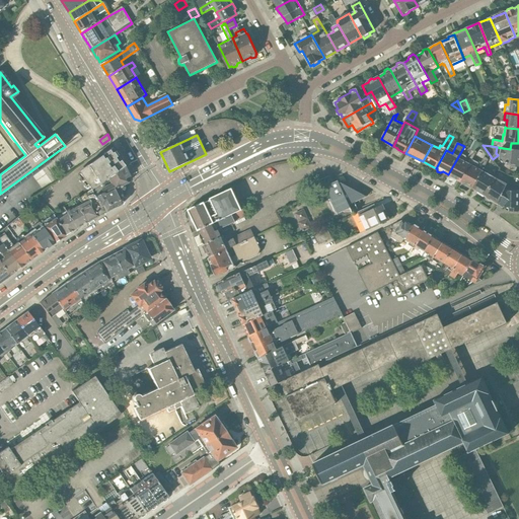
[(92,190),(126,166),(123,161),(113,147),(79,170),(80,172),(78,173),(79,175),(81,174),(92,190)]
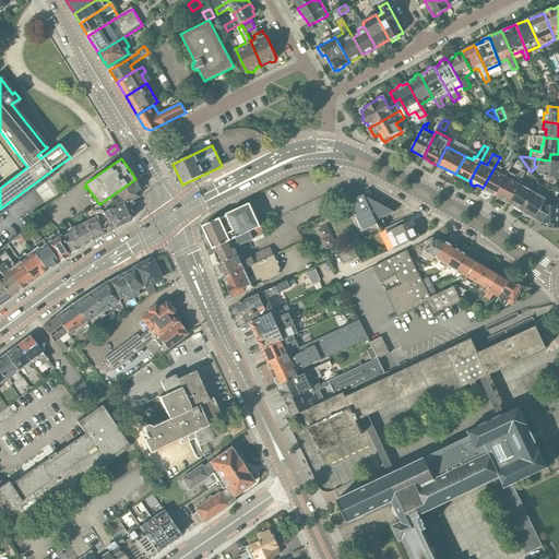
[(558,161),(549,161),(542,159),(539,171),(542,175),(547,176),(546,178),(558,179),(558,161)]
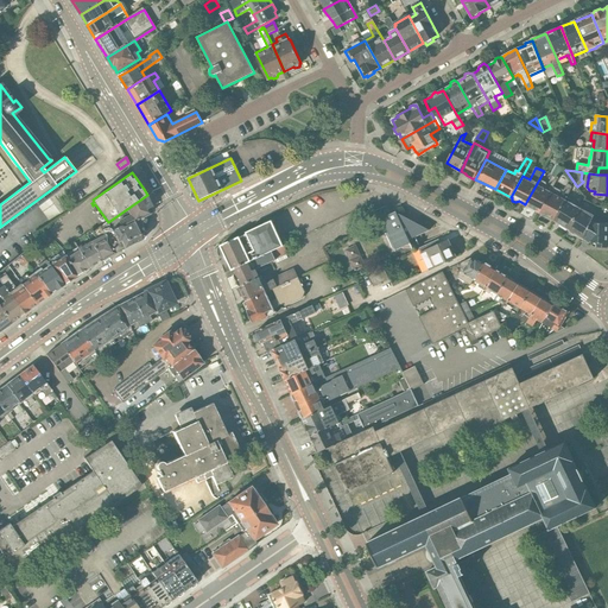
[(539,213),(551,191),(548,190),(544,189),(546,185),(545,183),(539,179),(525,204),(539,213)]
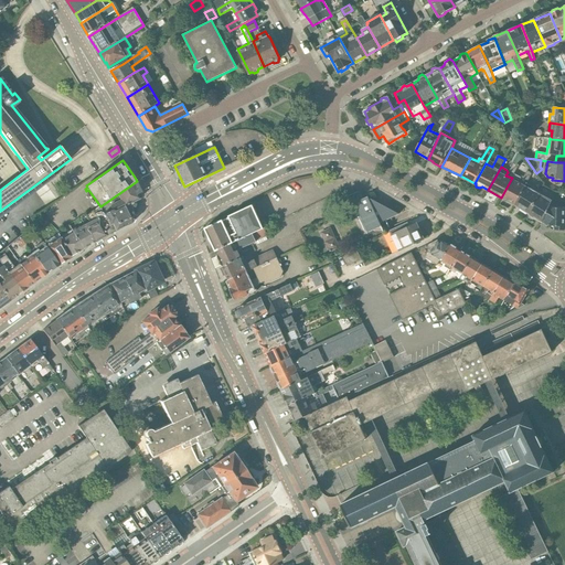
[(512,178),(501,198),(515,205),(526,183),(532,173),(528,171),(523,177),(521,176),(520,177),(514,173),(512,178)]
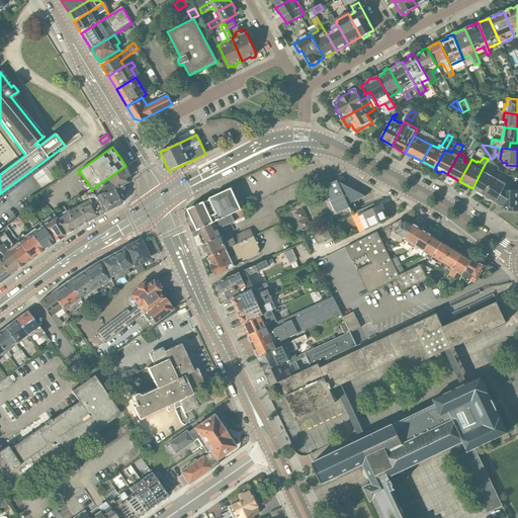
[(85,193),(87,197),(93,193),(95,196),(102,192),(103,193),(106,192),(122,184),(127,182),(125,177),(130,176),(125,166),(92,189),(85,193)]
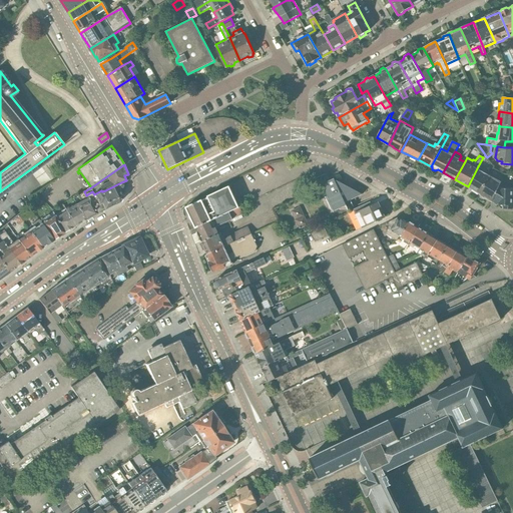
[(478,166),(468,186),(474,189),(473,191),(478,195),(479,193),(480,194),(490,175),(484,172),(485,170),(478,166)]
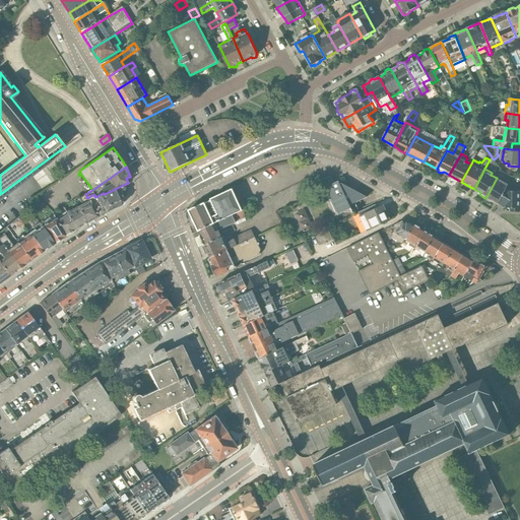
[(333,184),(329,177),(315,183),(319,191),(326,188),(330,196),(339,213),(350,208),(349,205),(356,202),(368,197),(341,183),(341,184),(340,184),(338,181),(333,184)]
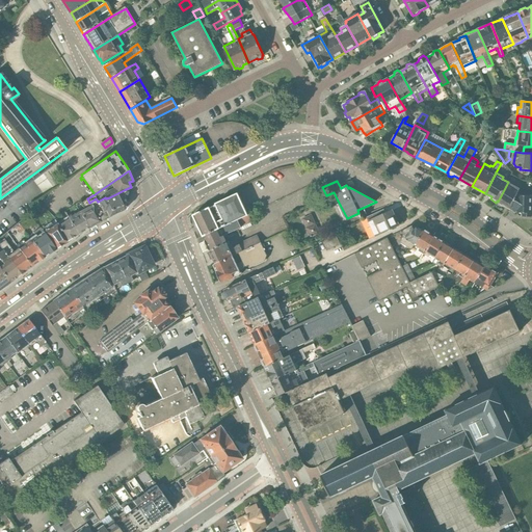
[(510,209),(517,193),(520,188),(508,182),(498,202),(500,203),(499,204),(505,208),(506,206),(510,209)]
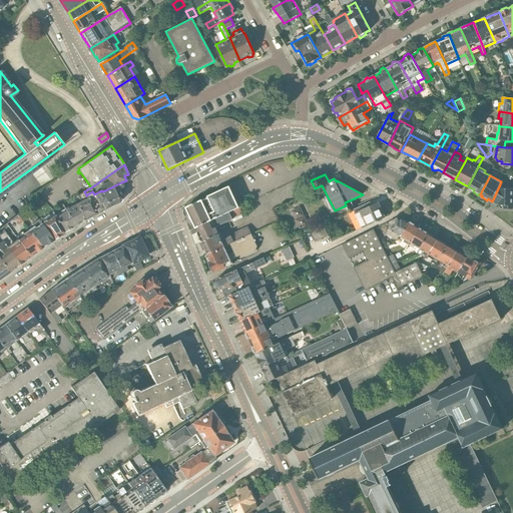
[(105,190),(112,205),(121,201),(122,196),(119,189),(122,188),(123,185),(121,182),(105,190)]
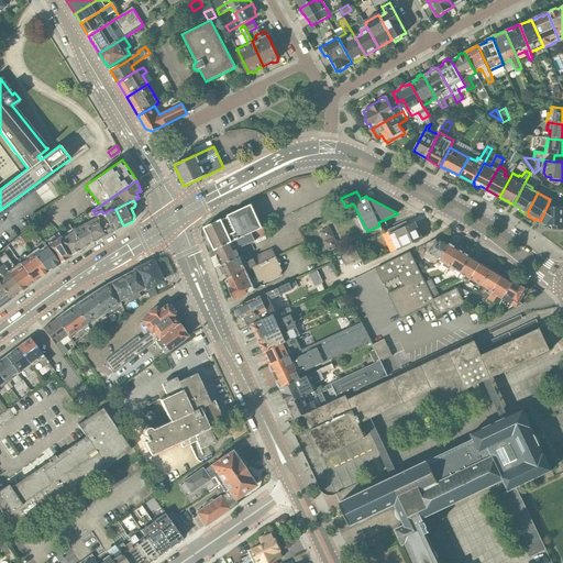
[(216,251),(263,229),(252,205),(229,216),(229,218),(222,221),(222,220),(205,228),(216,251)]
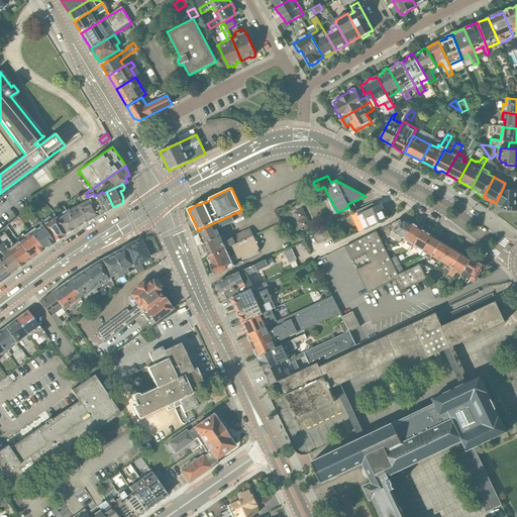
[(510,188),(503,188),(496,203),(502,207),(508,207),(508,211),(516,210),(516,190),(510,190),(510,188)]
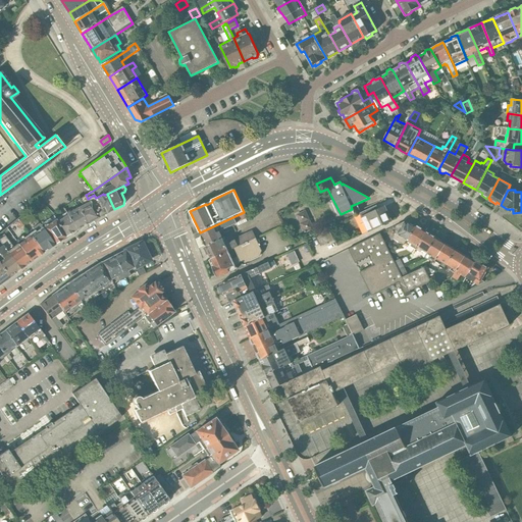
[(88,199),(99,217),(114,209),(107,194),(104,195),(103,194),(96,198),(94,195),(88,199)]
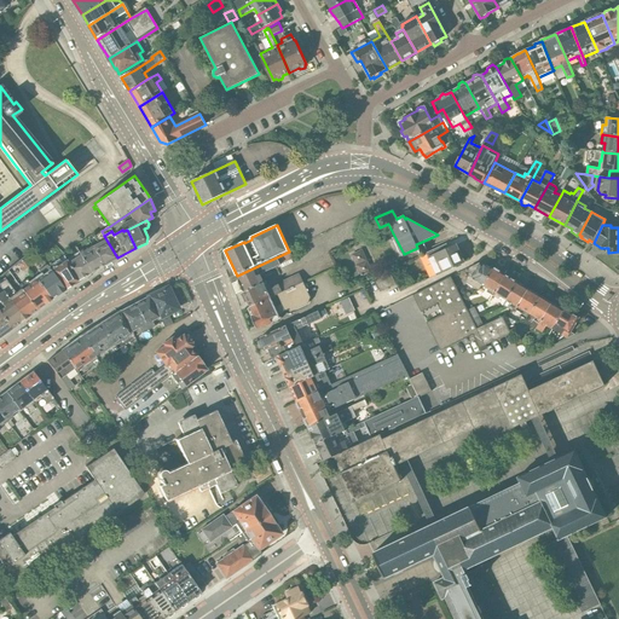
[(92,246),(104,266),(117,258),(104,236),(102,231),(93,236),(97,243),(92,246)]
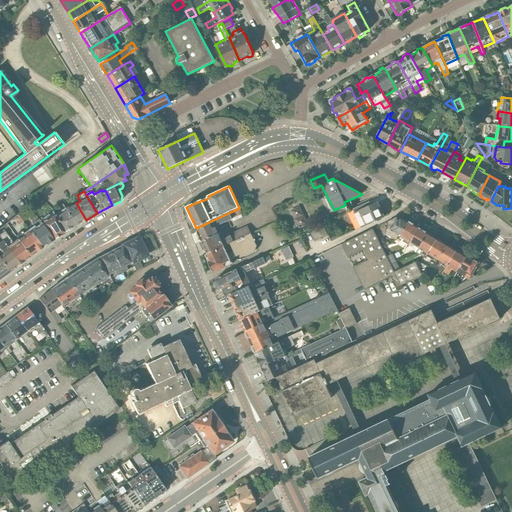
[(384,216),(377,202),(369,206),(367,202),(352,209),(357,220),(360,218),(364,226),(384,216)]
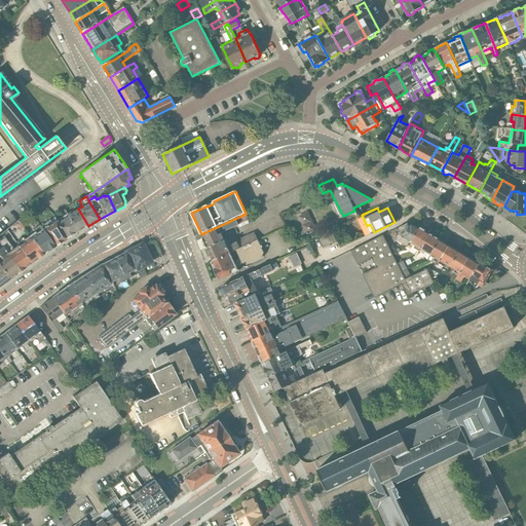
[(67,216),(77,232),(88,226),(78,209),(75,211),(74,210),(67,214),(68,215),(67,216)]
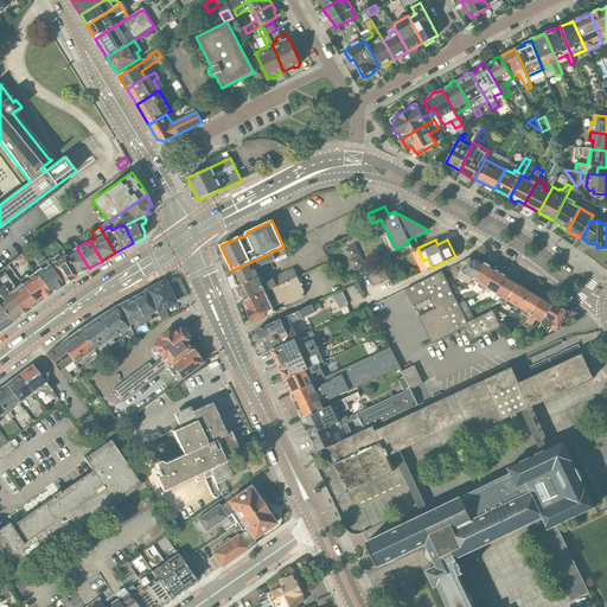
[(345,250),(355,272),(365,266),(356,246),(345,250)]
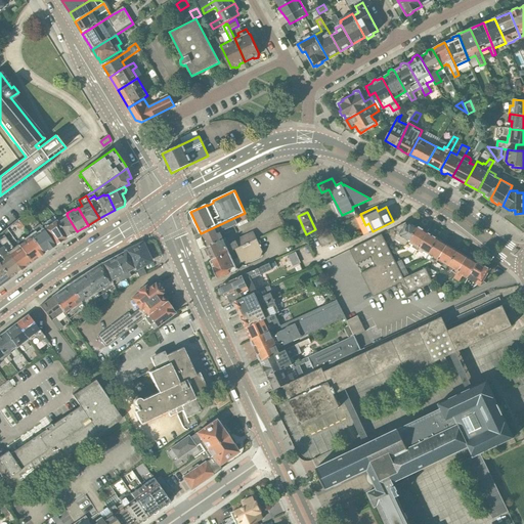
[(207,247),(223,239),(220,232),(237,224),(236,221),(246,217),(245,213),(201,233),(207,247)]
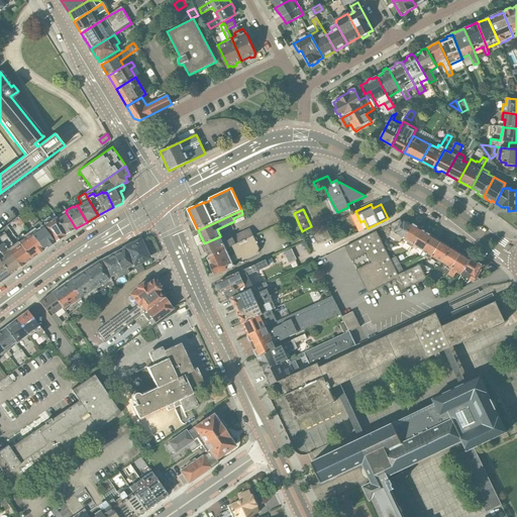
[(56,217),(66,234),(76,228),(66,212),(56,217)]
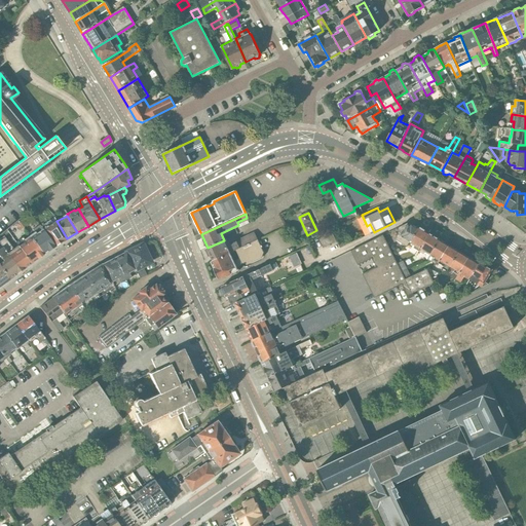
[(41,227),(55,247),(67,238),(57,221),(54,218),(41,227)]
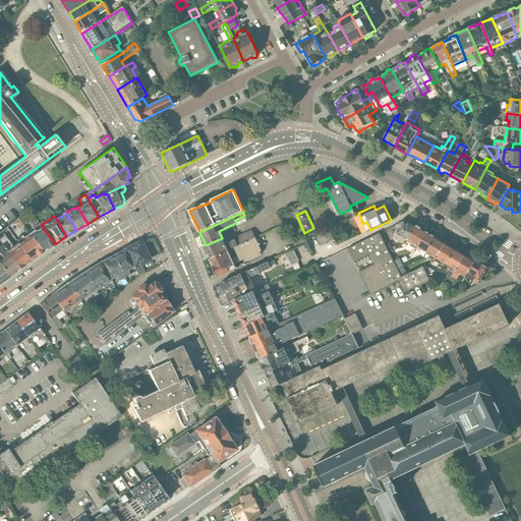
[(405,240),(406,241),(415,225),(415,224),(414,226),(409,222),(408,224),(404,221),(395,225),(396,228),(398,229),(396,233),(392,238),(400,243),(402,244),(405,240)]
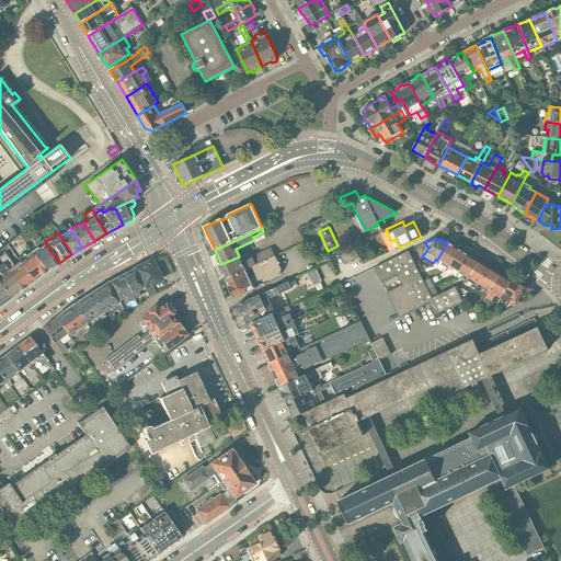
[(31,252),(46,272),(59,263),(44,242),(43,240),(35,245),(37,248),(31,252)]
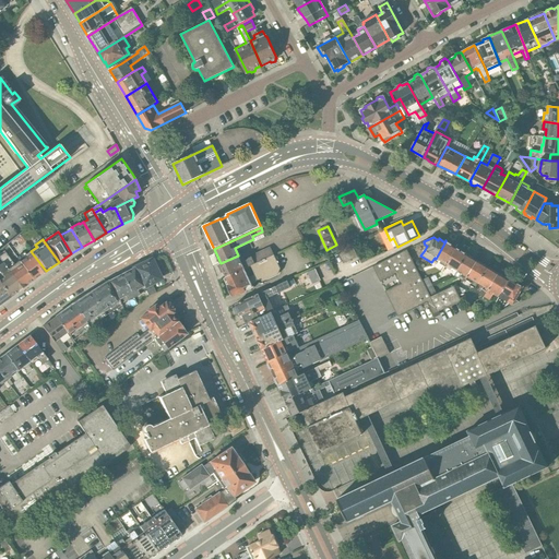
[(445,241),(436,259),(440,262),(439,264),(444,268),(456,247),(445,241)]
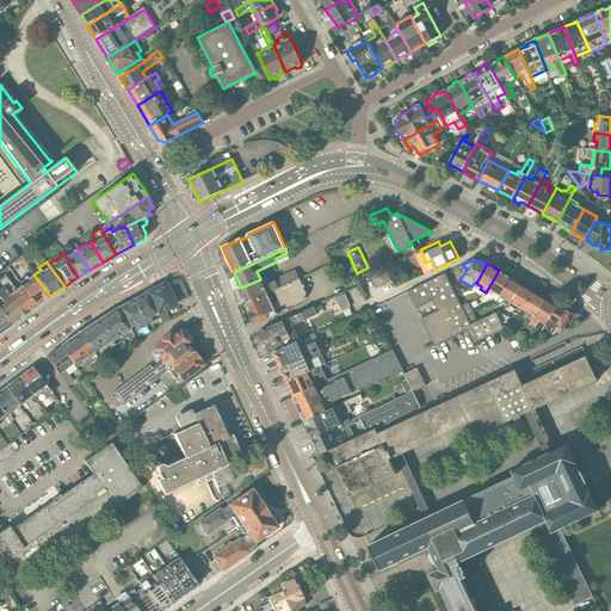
[(382,284),(392,281),(384,265),(375,269),(382,284)]
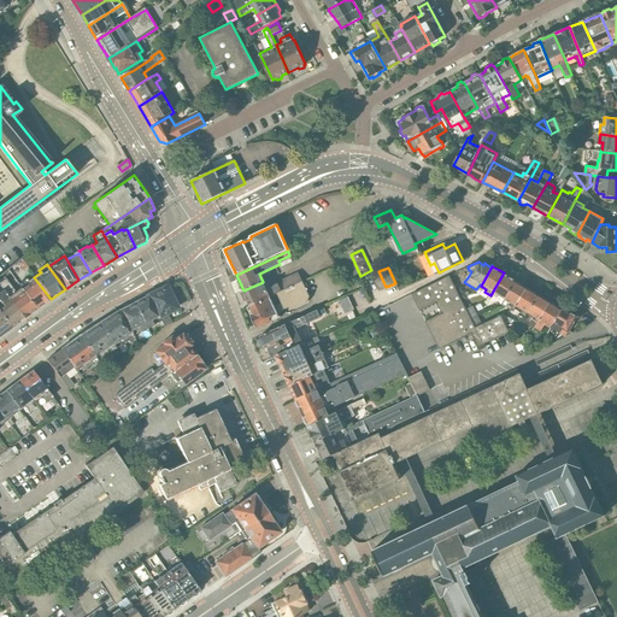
[(251,306),(270,297),(275,294),(303,282),(298,272),(277,282),(277,283),(269,287),(266,281),(263,282),(244,291),(246,295),(242,297),(245,301),(248,300),(251,306)]
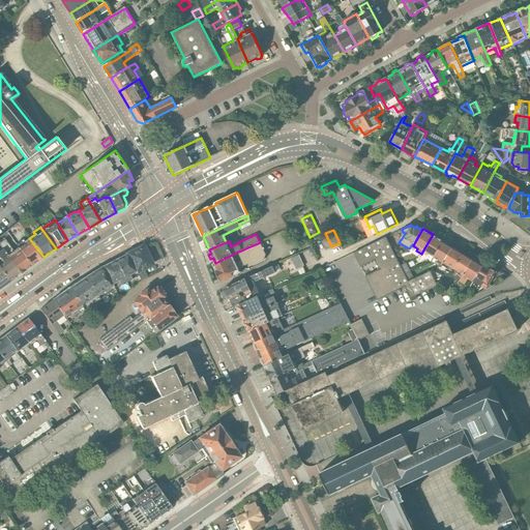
[(433,234),(421,254),(427,257),(429,254),(433,257),(442,240),(433,234)]
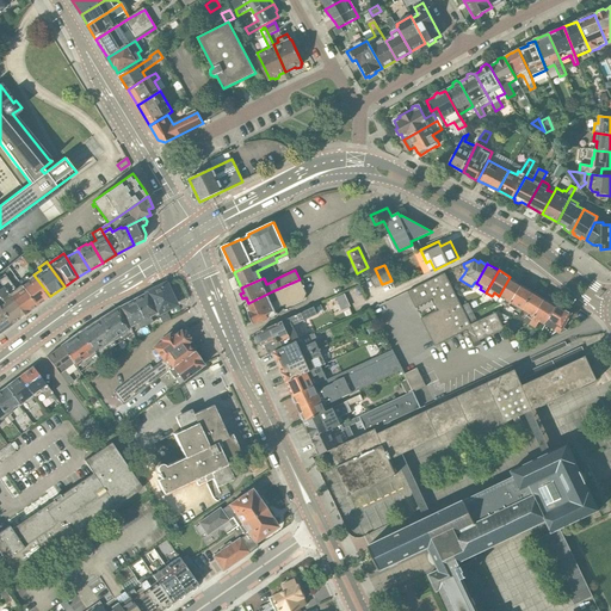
[(445,273),(408,292),(415,308),(432,301),(438,312),(421,319),(434,346),(467,331),(473,341),(477,339),(479,340),(504,329),(501,323),(499,318),(497,313),(477,322),(470,326),(466,316),(462,307),(457,297),(455,292),(451,287),(445,273)]
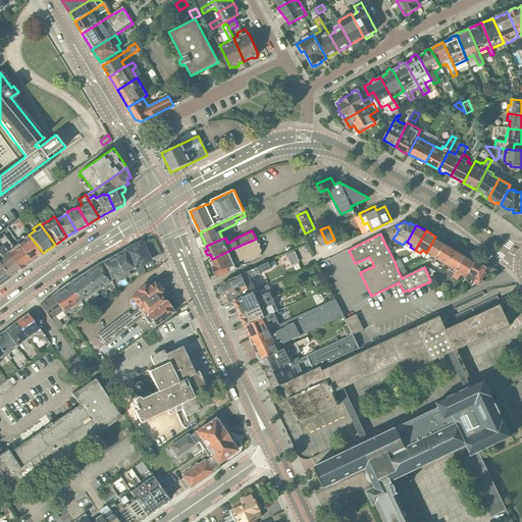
[(18,244),(31,262),(43,253),(29,235),(24,238),(22,236),(16,241),(18,244)]
